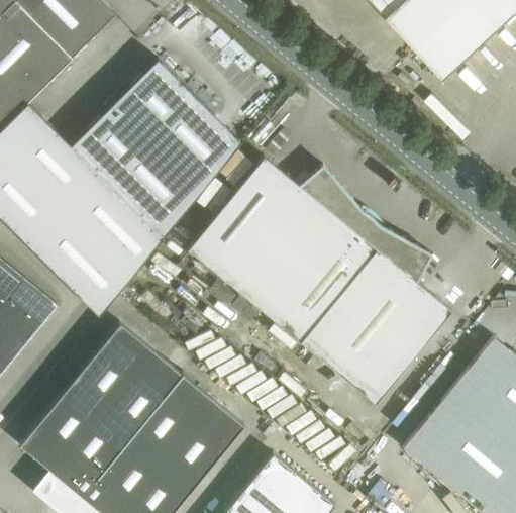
[(0,0),(0,217),(99,317),(163,239),(241,143),(158,60),(71,146),(28,104),(72,61),(101,32),(115,18),(116,19),(117,18),(114,15),(98,0),(0,0)]
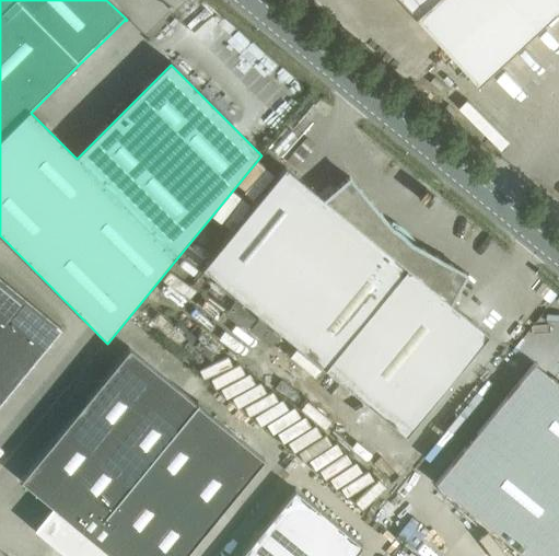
[(558,0),(415,0),(428,14),(421,20),(484,88),(558,16),(558,0)]
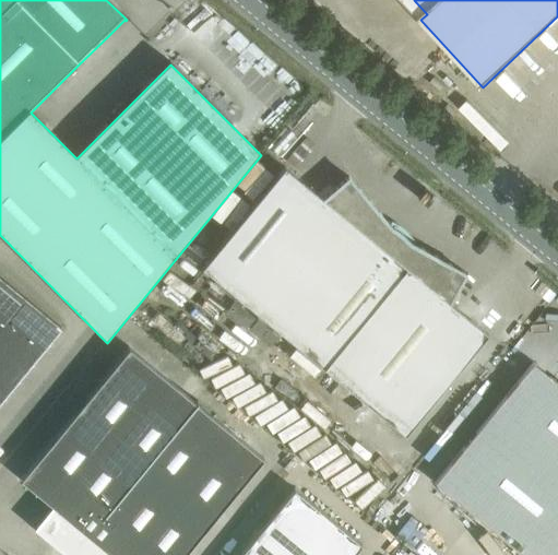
[(406,438),(489,338),(451,306),(466,276),(411,245),(402,236),(392,229),(349,180),(324,202),(286,170),(203,271),(406,438)]
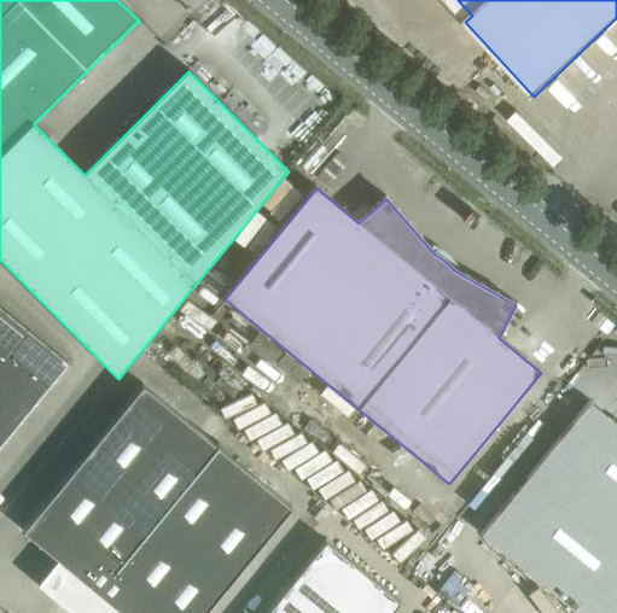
[(28,333),(0,310),(0,354),(5,360),(28,333)]
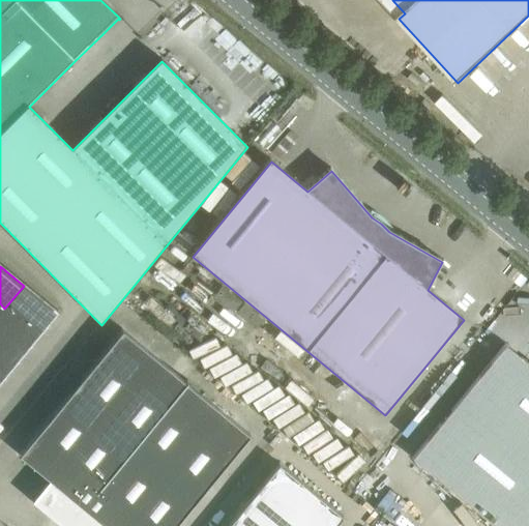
[(58,314),(24,286),(4,309),(39,337),(58,314)]
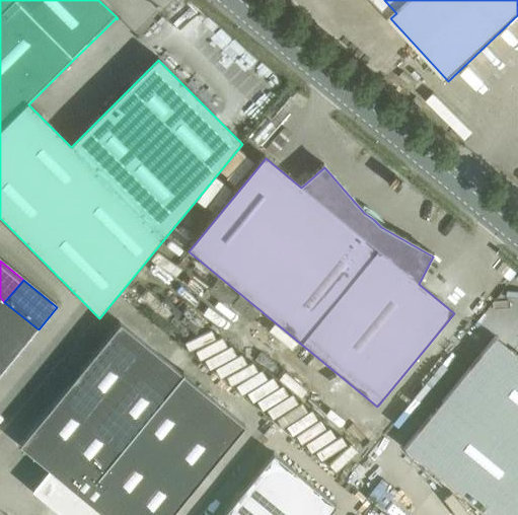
[(39,329),(4,302),(0,307),(0,323),(26,346),(39,329)]
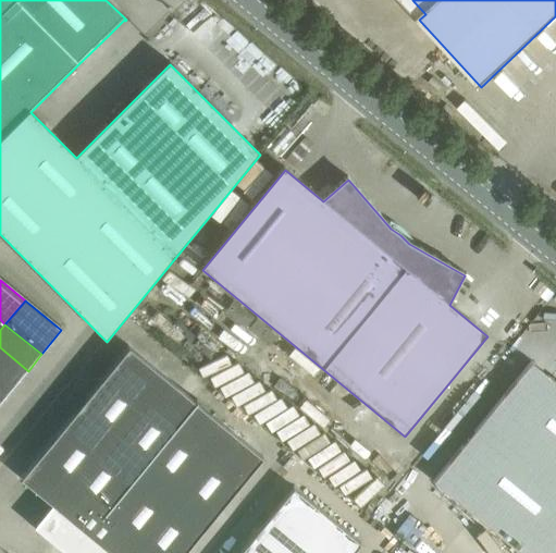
[(28,371),(0,347),(0,376),(14,388),(28,371)]
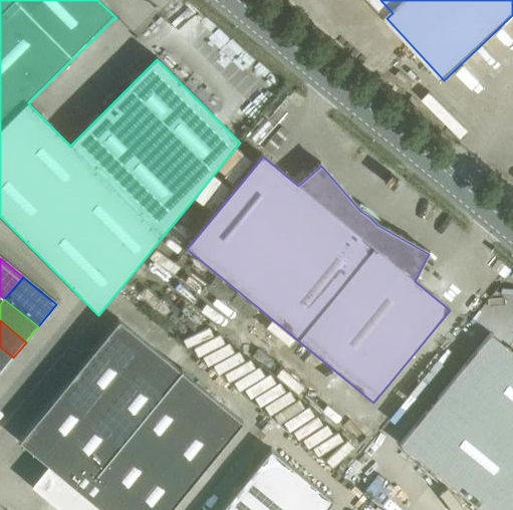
[(53,471),(153,349),(119,322),(20,444),(53,471)]
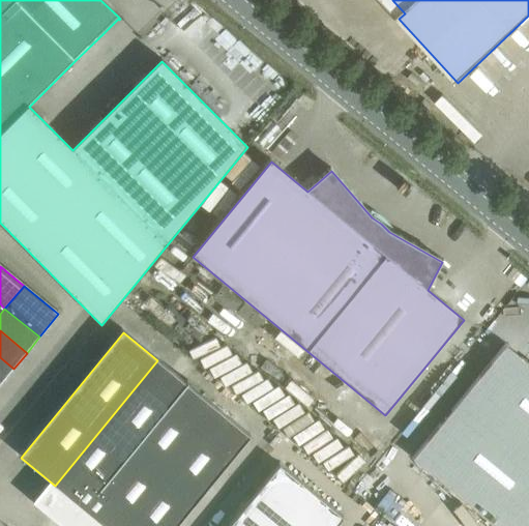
[(528,525),(528,364),(506,347),(413,461),(493,525),(528,525)]
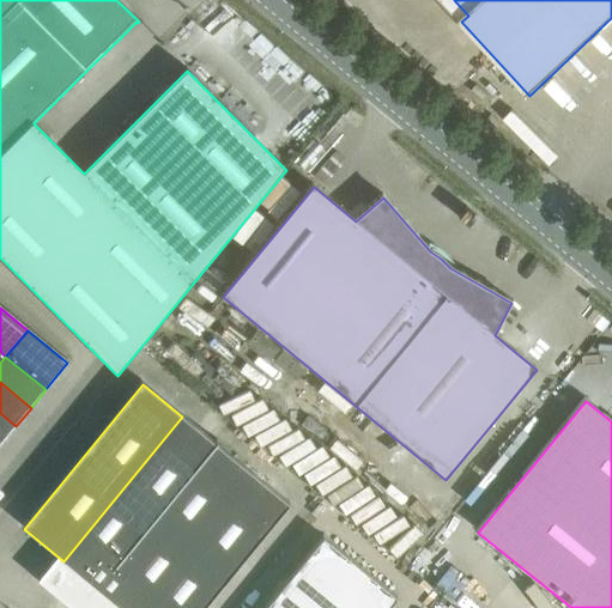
[(16,426),(0,413),(0,444),(0,445),(16,426)]
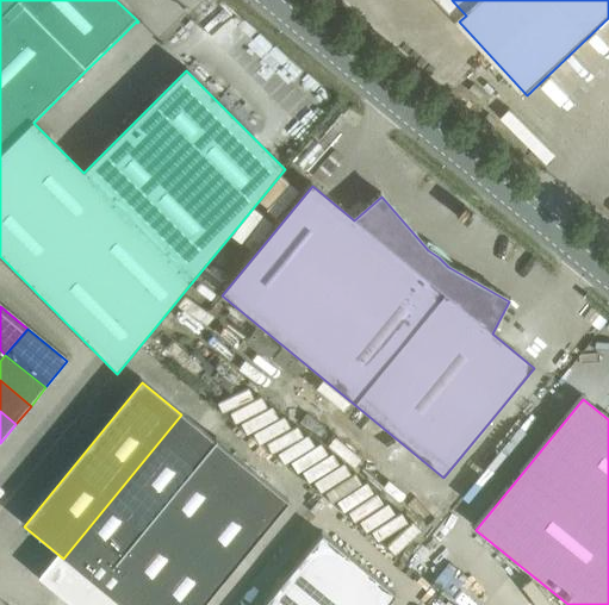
[(82,604),(216,443),(181,415),(63,559),(58,566),(55,562),(42,579),(72,603),(74,600),(80,604),(82,604)]
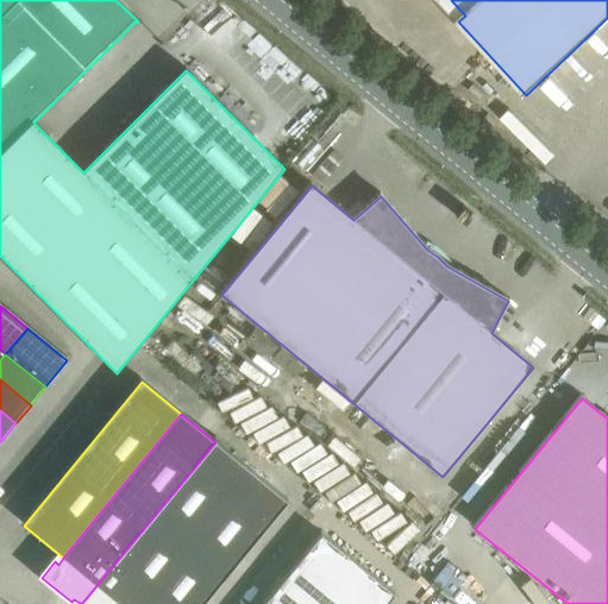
[(204,603),(288,502),(215,442),(82,603),(204,603)]
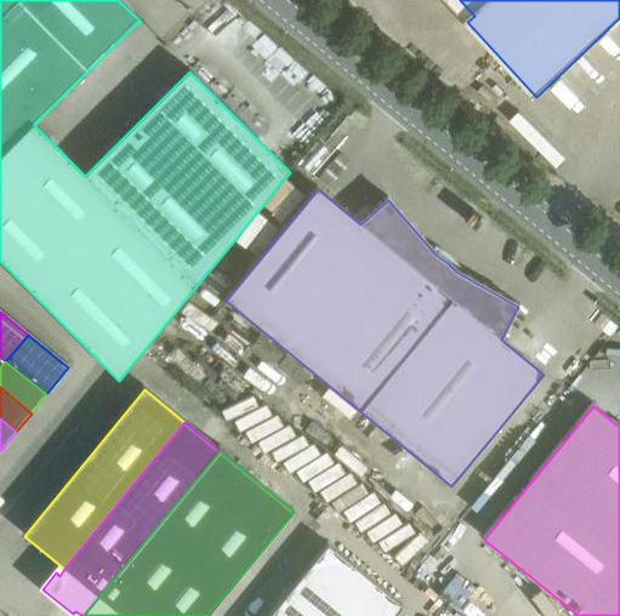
[(397,615),(403,609),(329,547),(271,615),(397,615)]
